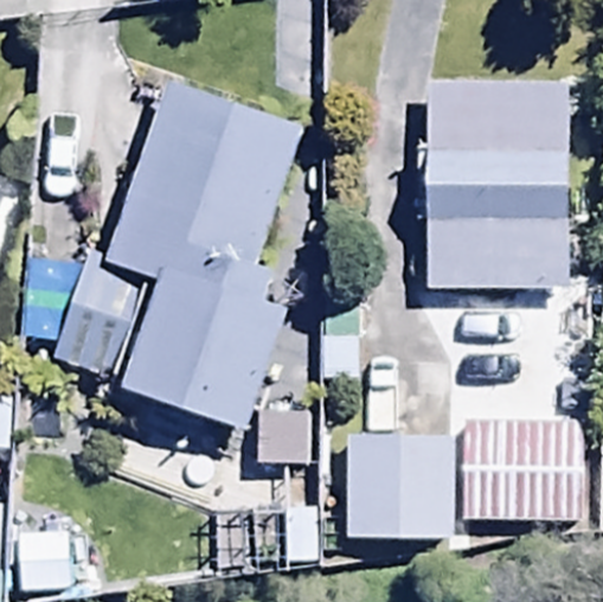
[(306,122),(165,76),(107,254),(94,249),(55,367),(239,428),(282,299),(251,288),(306,122)]
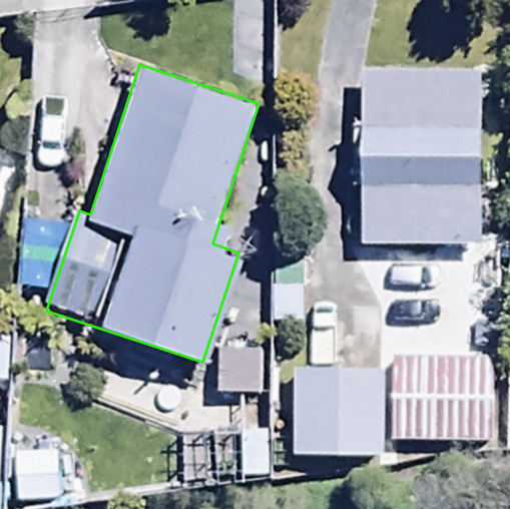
[(480,69),(365,66),(360,237),(476,240),(480,69)]
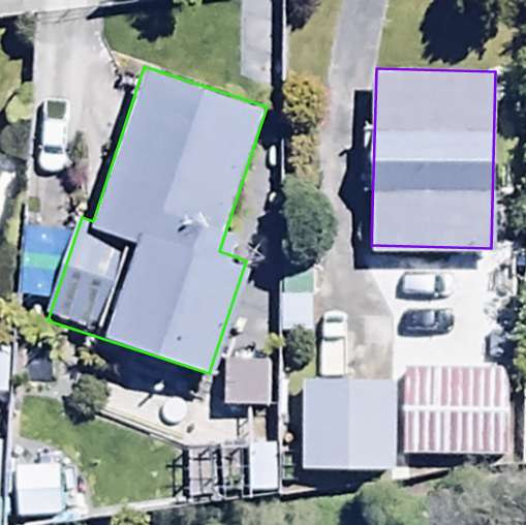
[(268,352),(226,351),(225,400),(267,401),(268,352)]
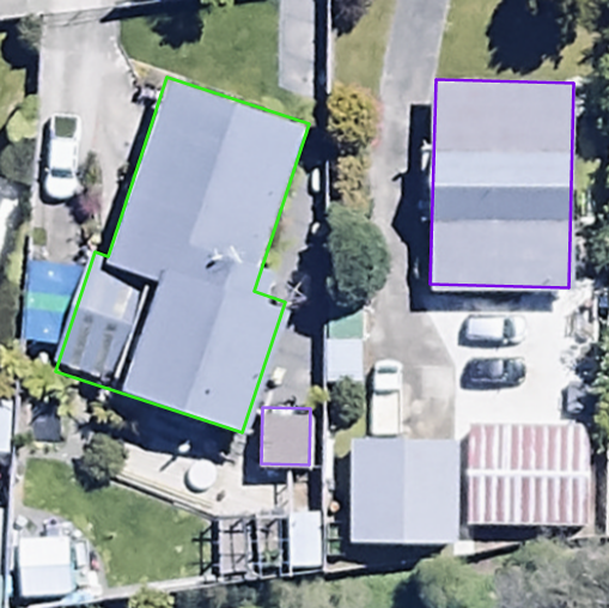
[(214,433),(152,415),(133,479),(195,498),(214,433)]
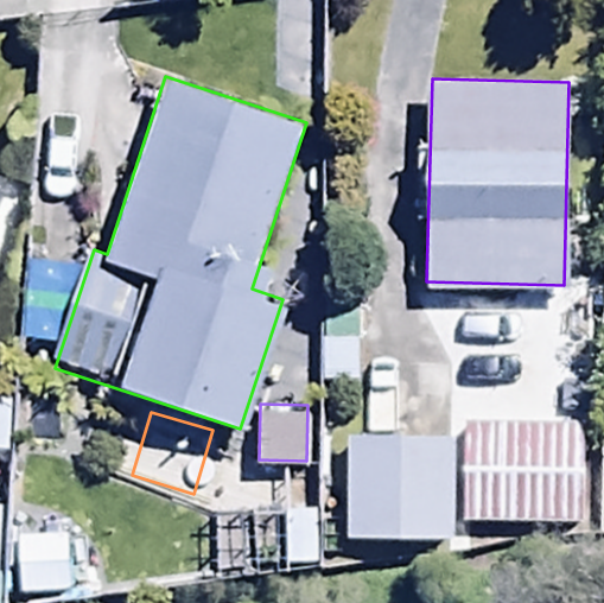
[(582,419),(463,423),(465,521),(584,518),(582,419)]
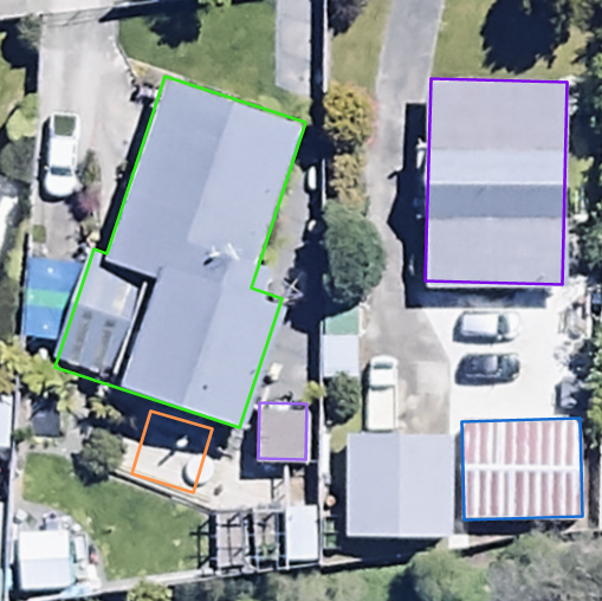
[(450,435),(347,434),(345,535),(448,536),(450,435)]
